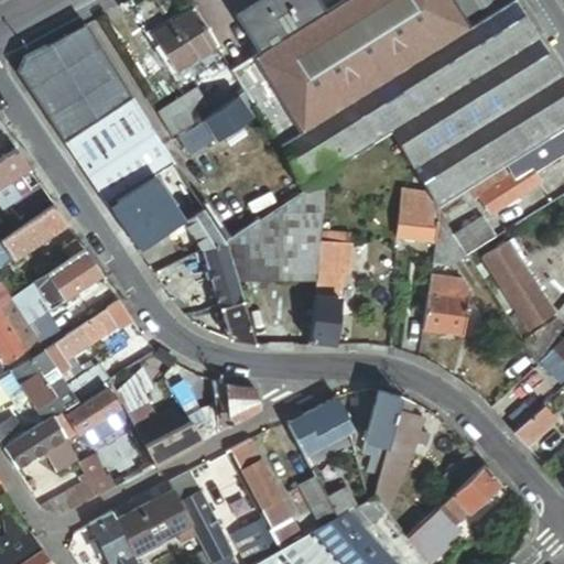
[(511,0),(345,0),(326,11),(263,52),(235,69),(239,77),(247,89),(260,109),(282,143),(438,45),(511,0)]
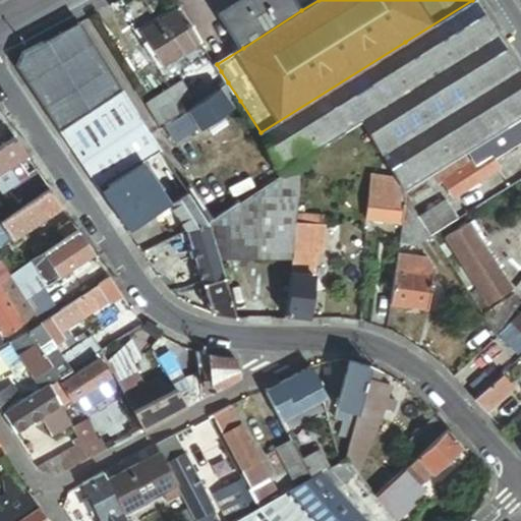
[(242,0),(222,13),(243,48),(301,10),(294,0),(242,0)]
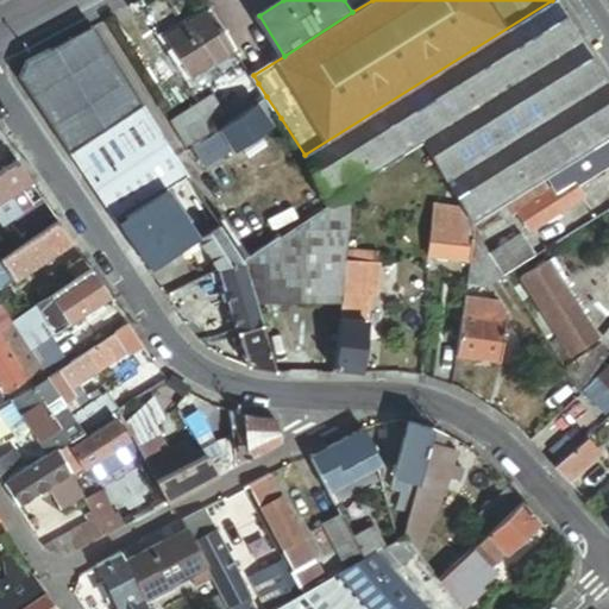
[(479,58),(485,57),(575,25),(559,0),(552,0),(473,49),(479,58)]
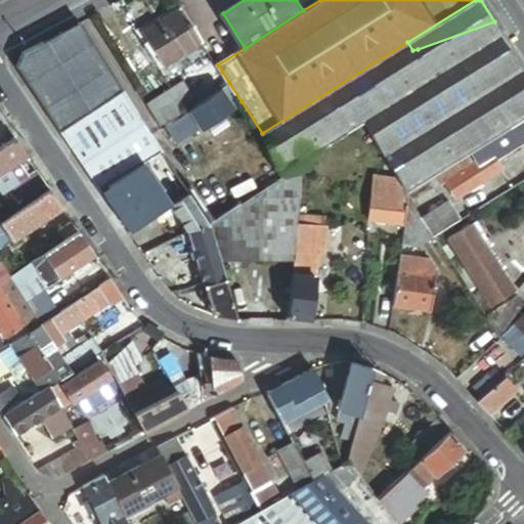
[(203,42),(182,8),(145,32),(166,66),(203,42)]
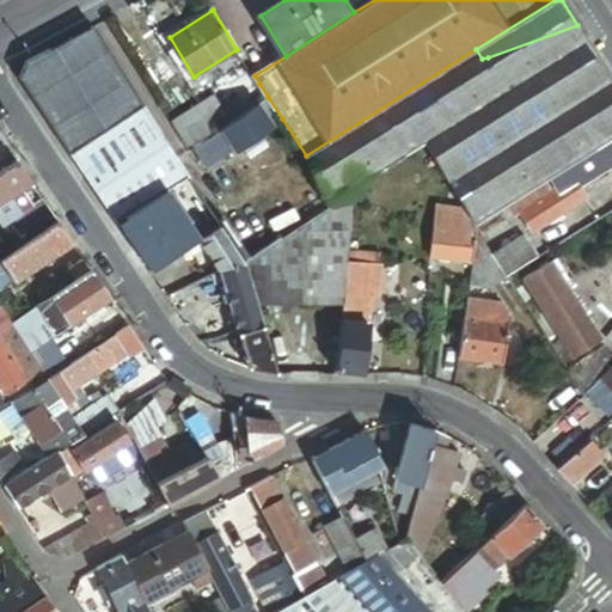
[(611,93),(611,80),(577,25),(488,57),(509,90),(531,122),(611,93)]
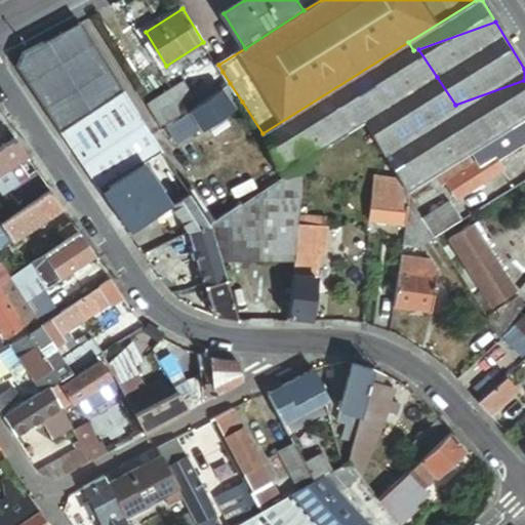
[(59,130),(124,90),(80,23),(22,56),(16,68),(59,130)]
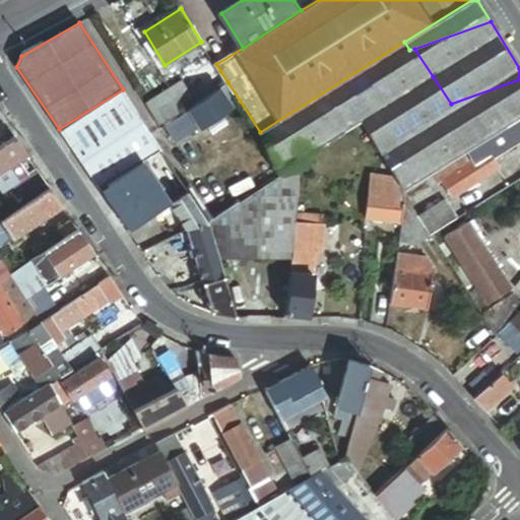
[(409,50),(404,42),(260,132),(285,172),(301,164),(361,123),(433,76),(414,49),(409,50)]
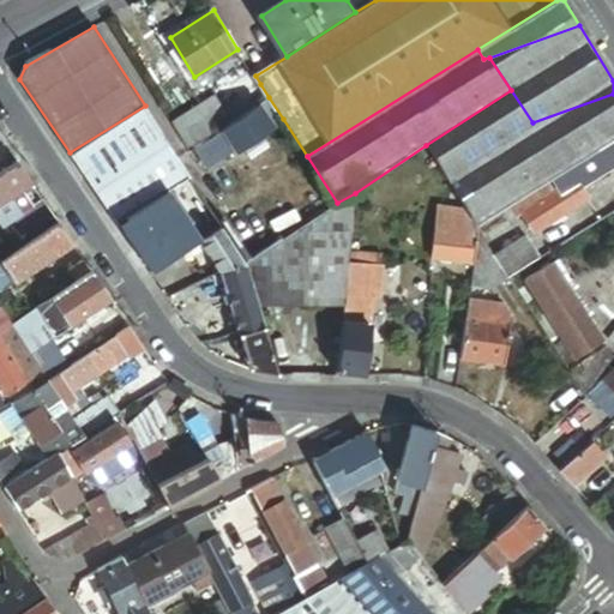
[(256,76),(252,70),(232,83),(240,97),(260,84),(256,76)]
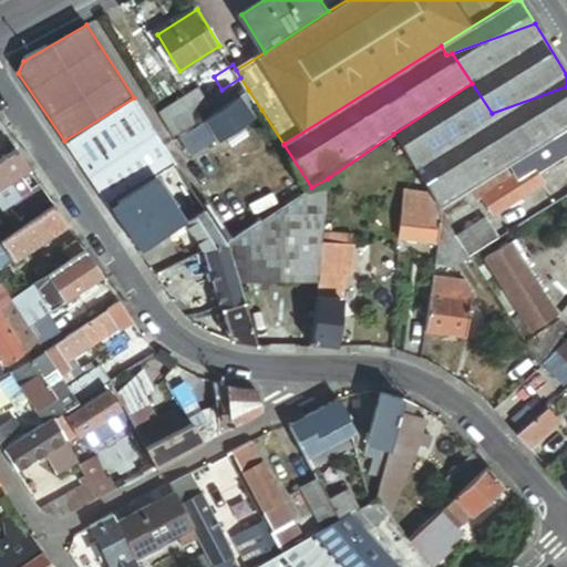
[(204,120),(248,90),(240,78),(222,90),(207,99),(199,88),(160,114),(176,138),(204,120)]
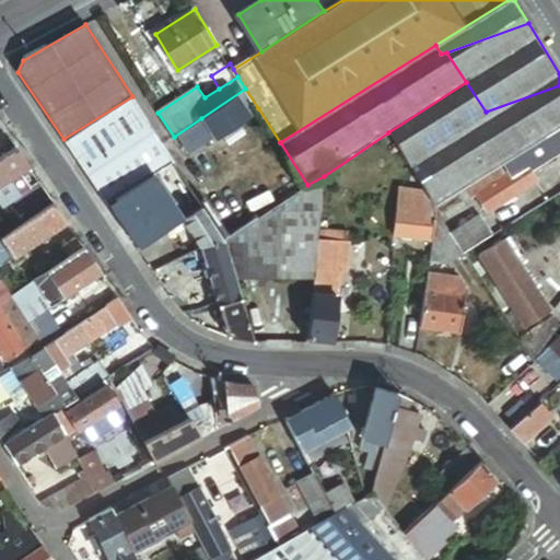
[(559,85),(486,112),(466,82),(388,132),(422,184),(435,206),(473,183),(510,159),(559,127),(559,85)]
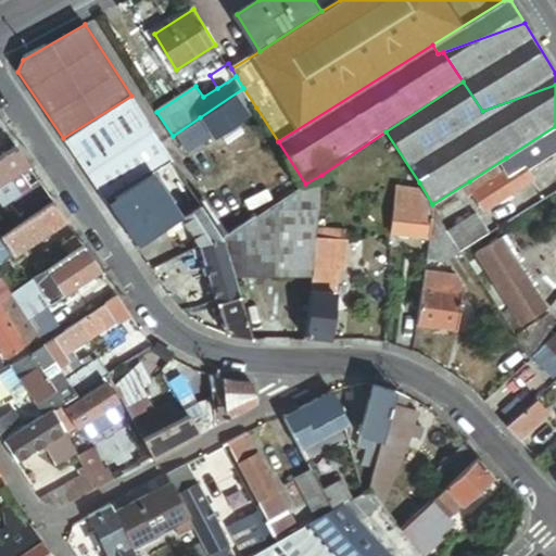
[(243,88),(200,117),(213,136),(256,108),(243,88)]
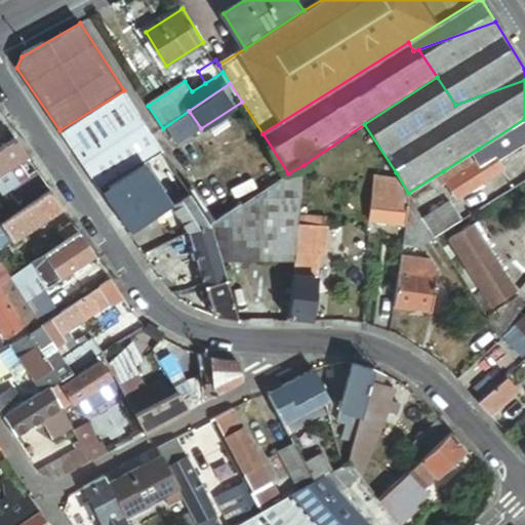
[(103,194),(165,154),(124,90),(59,130),(103,194)]
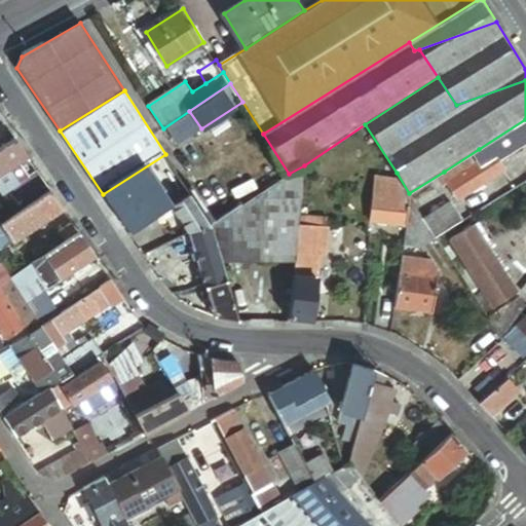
[(525,119),(479,149),(484,156),(494,150),(500,159),(525,143),(525,119)]
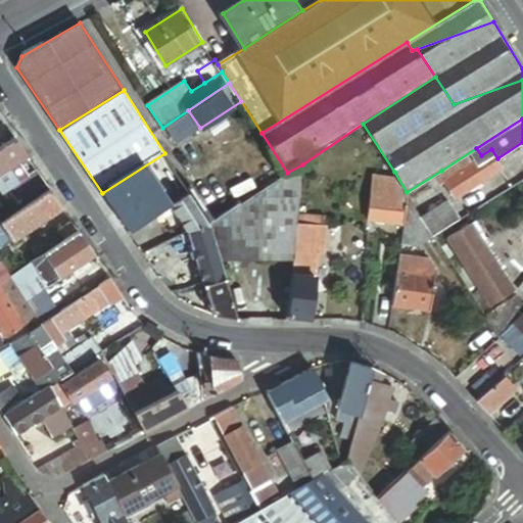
[(0,147),(15,137),(5,122),(0,124),(0,147)]
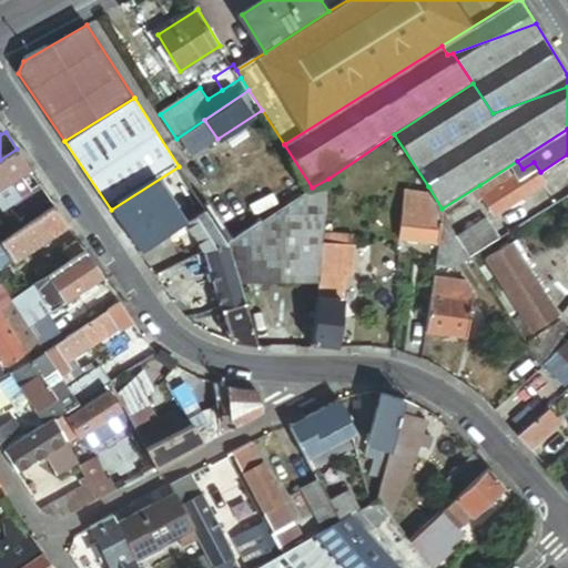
[(30,168),(17,149),(0,160),(0,188),(9,182),(30,168)]
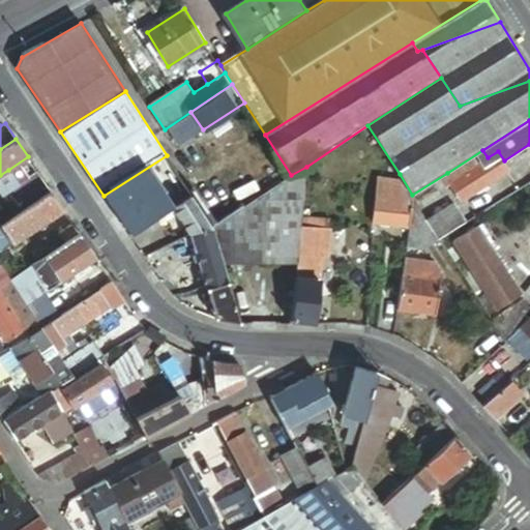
[(451,180),(488,157),(482,150),(447,173),(448,174),(451,180)]
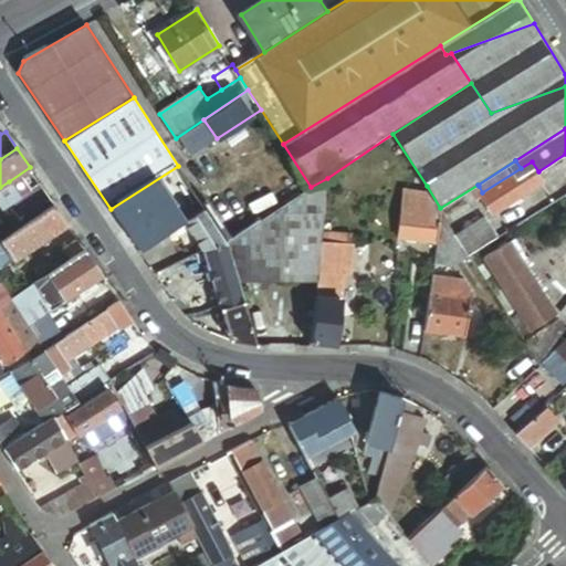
[(544,181),(538,171),(532,161),(521,168),(482,192),(484,195),(495,212),(544,181)]
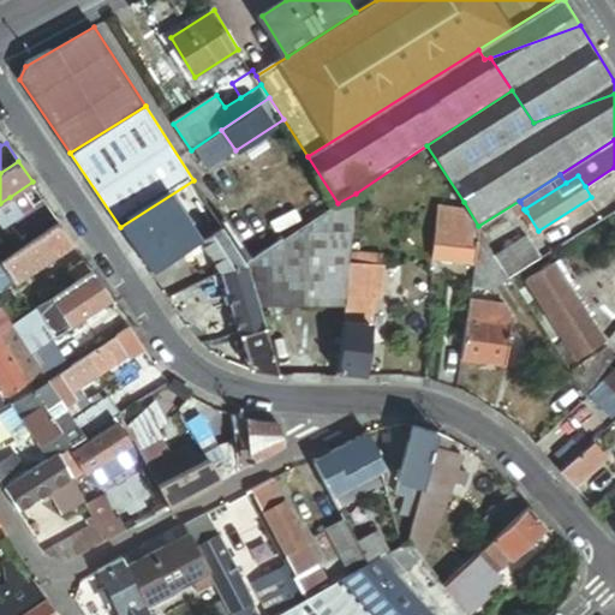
[(346,291),(348,262),(350,249),(356,193),(338,203),(248,263),(258,304),(345,304),(346,291)]
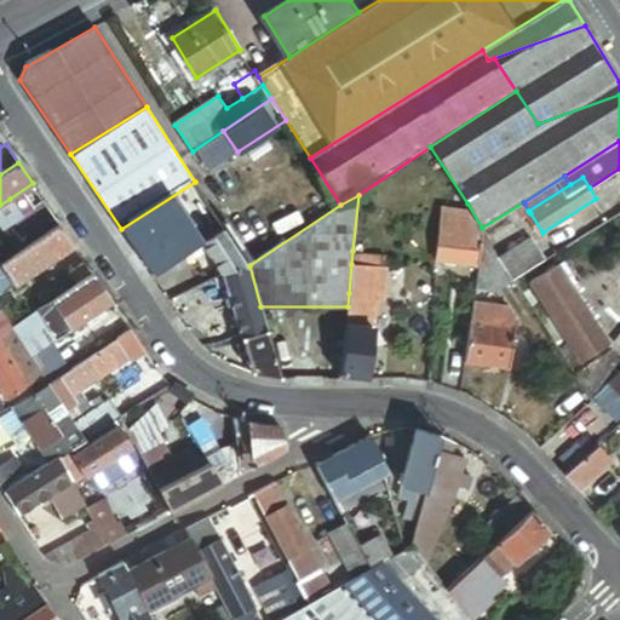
[(22,216),(10,199),(0,205),(0,222),(4,228),(13,220),(22,216)]
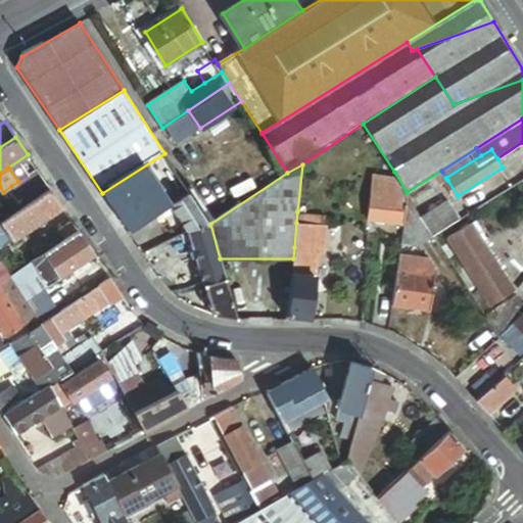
[(47,184),(37,170),(18,182),(11,186),(21,201),(47,184)]
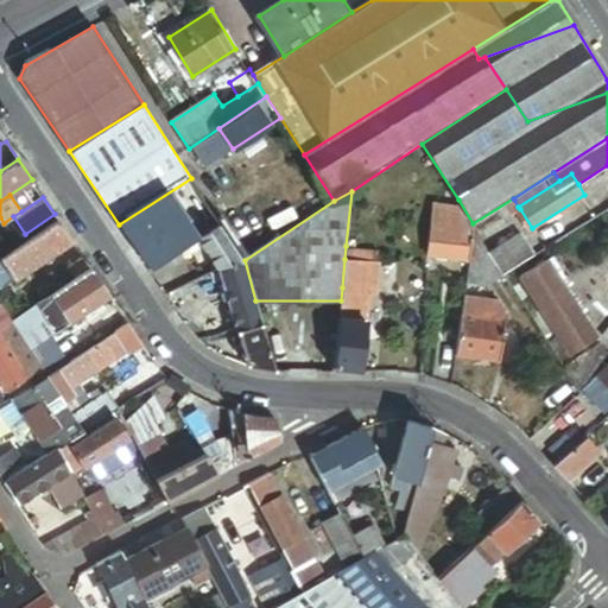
[(473,223),(458,200),(436,198),(434,225),(474,228),(475,229),(477,229),(473,223)]
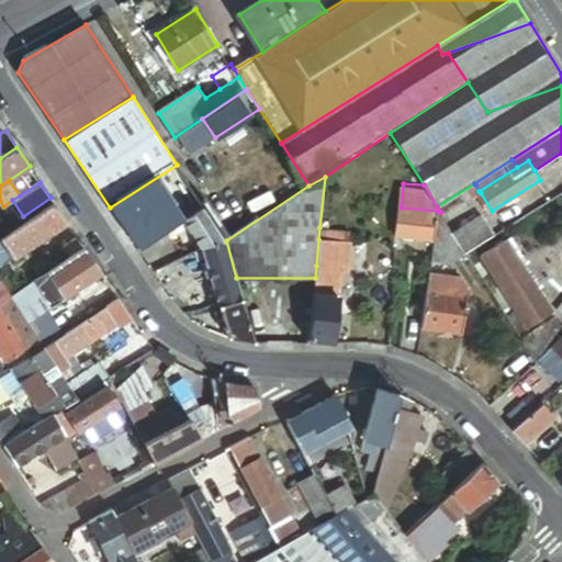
[(474,198),(481,193),(479,191),(475,184),(469,189),(474,198)]
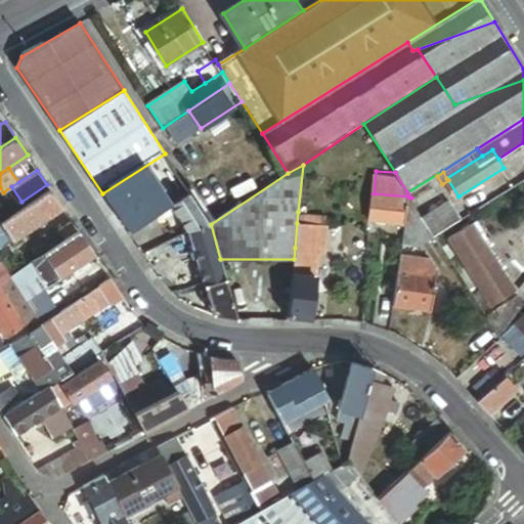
[(13,242),(63,208),(51,189),(20,210),(0,223),(13,242)]
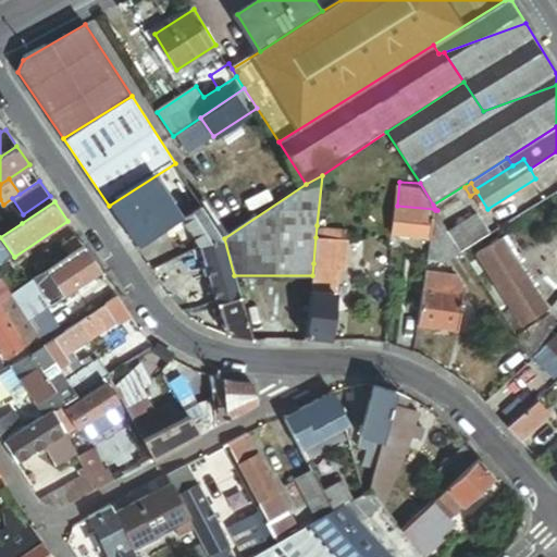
[(201,246),(224,238),(201,205),(182,218),(185,222),(201,246)]
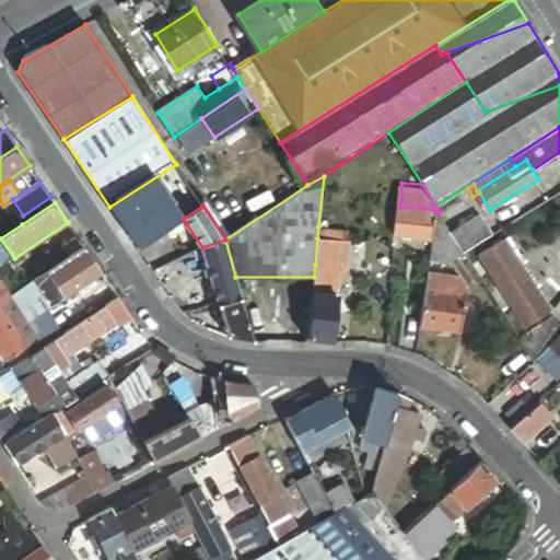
[(433,237),(436,210),(399,207),(396,234),(433,237)]
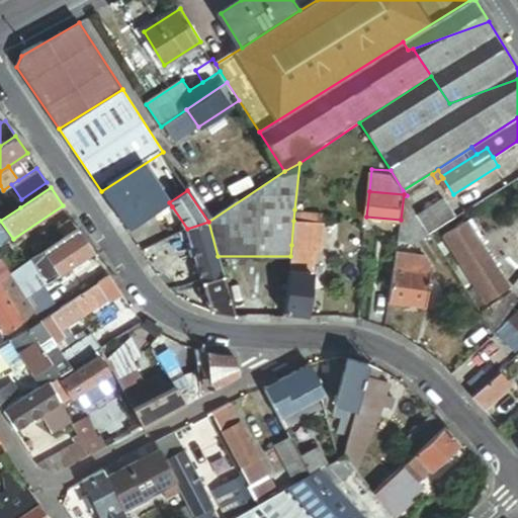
[(405,195),(404,194),(401,220),(401,222),(402,223),(399,240),(413,242),(429,232),(405,195)]
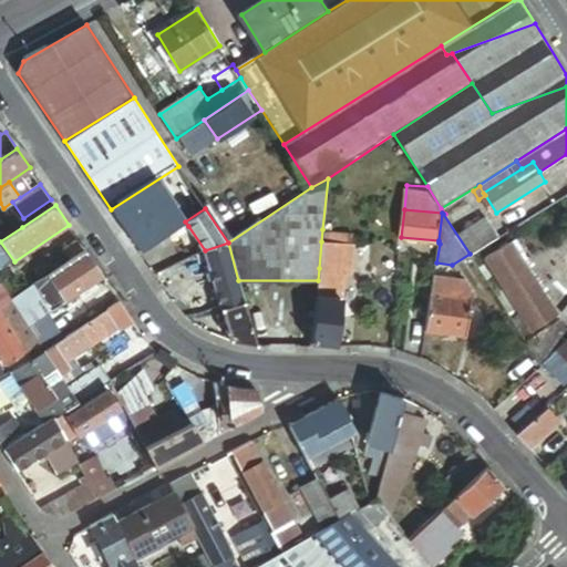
[(472,255),(500,237),(486,217),(459,235),(472,255)]
